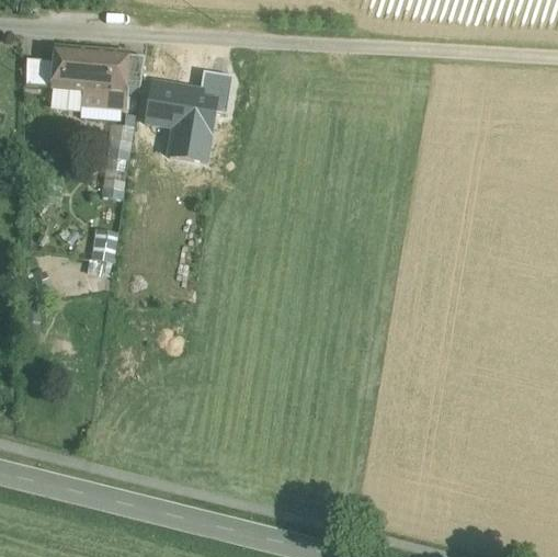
[(126,53),(52,46),(48,87),(80,90),(107,91),(123,93),(126,54),(126,53)]
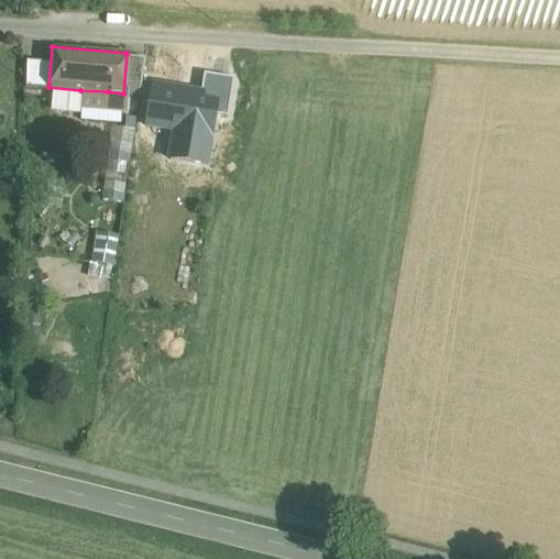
[(143,56),(127,54),(123,94),(136,95),(143,56)]
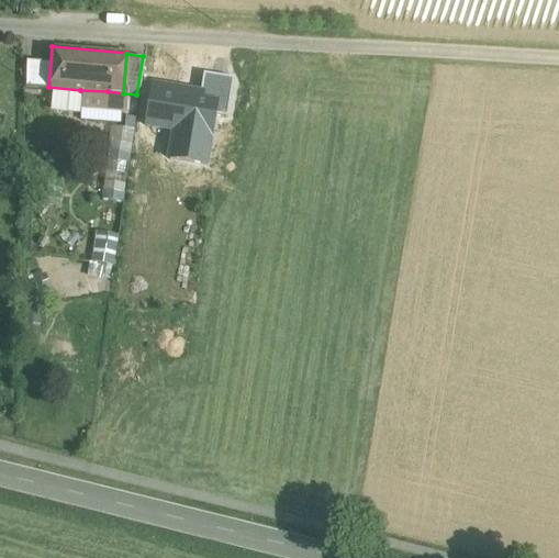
[(198,93),(151,86),(145,123),(192,131),(198,93)]
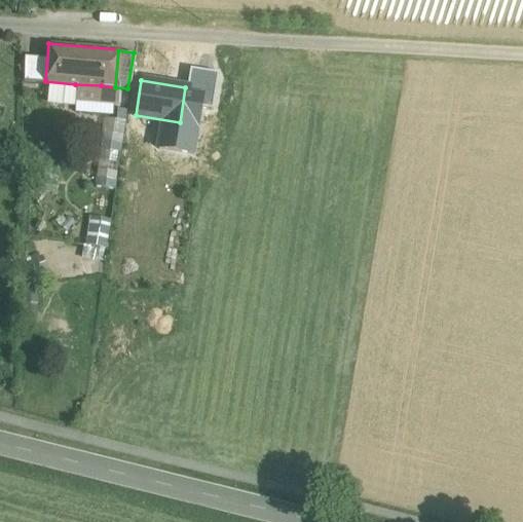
[(101,85),(75,84),(74,99),(100,101),(101,85)]
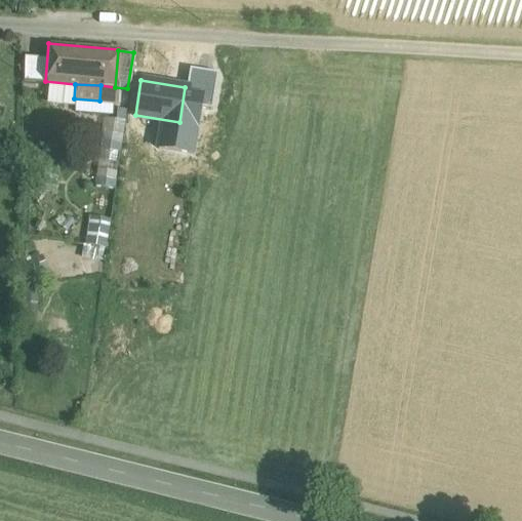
[(91,184),(116,185),(119,116),(95,115),(91,184)]
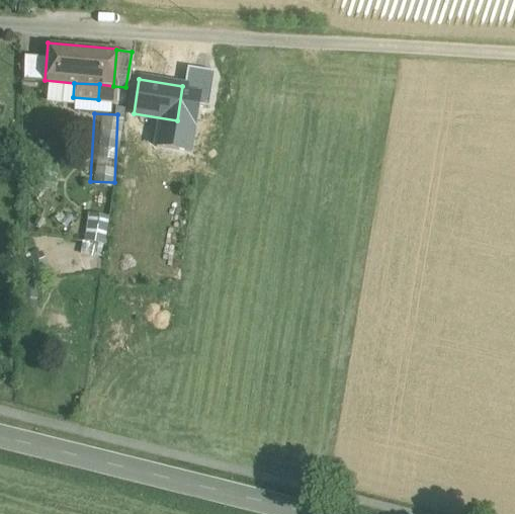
[(200,131),(174,126),(170,152),(196,157),(200,131)]
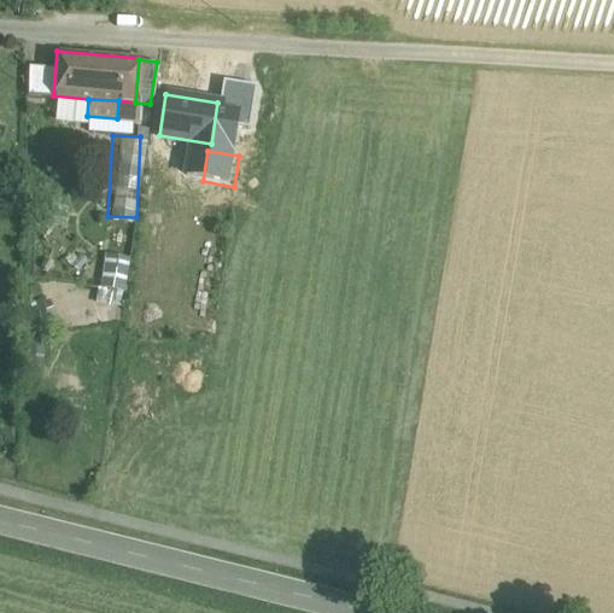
[(97,299),(121,301),(124,252),(100,250),(97,299)]
